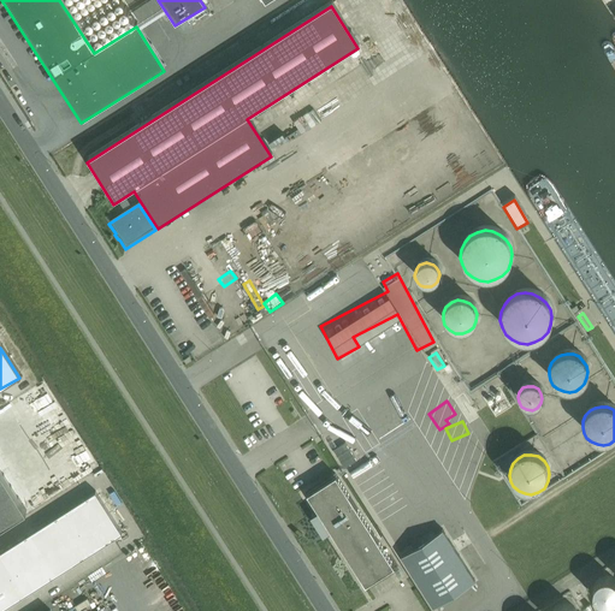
[(0,531),(25,515),(0,476),(0,531)]
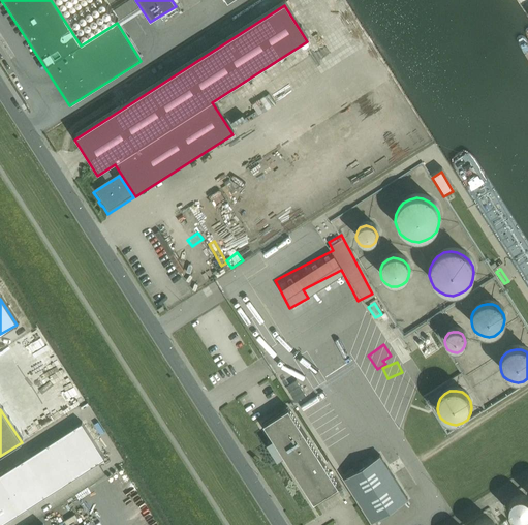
[(338,490),(289,414),(287,412),(262,428),(276,449),(275,450),(278,455),(279,454),(313,506),(338,490)]
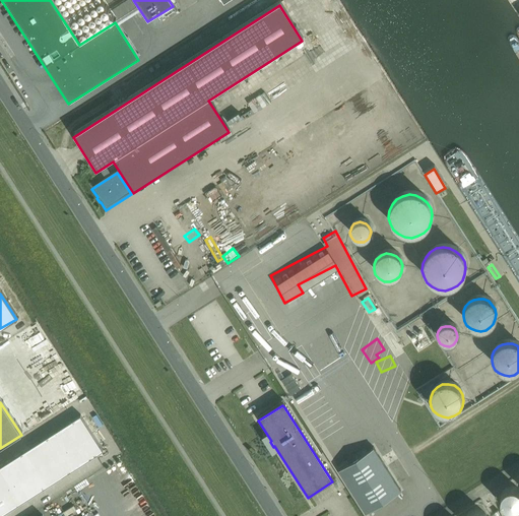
[(75,447),(90,437),(79,418),(64,429),(75,447)]
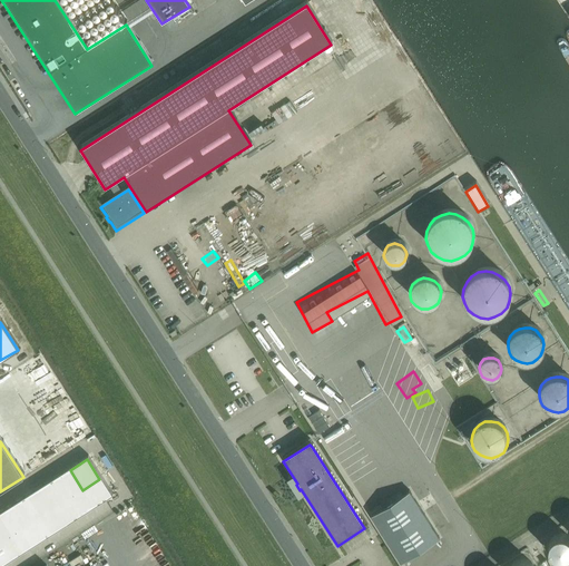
[(60,477),(72,496),(82,490),(70,470),(60,477)]
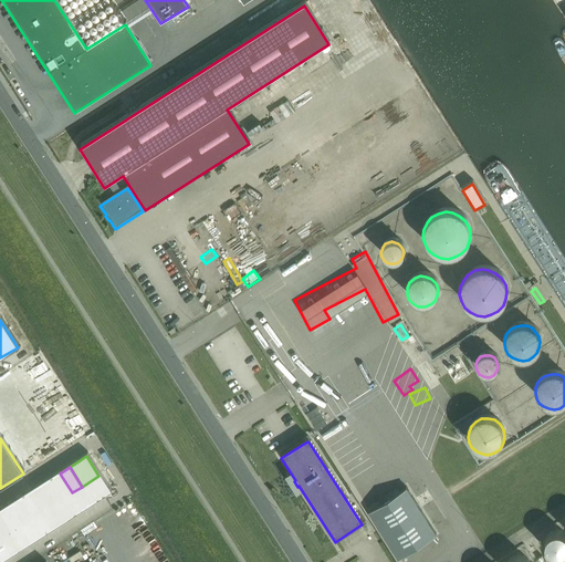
[(60,474),(41,485),(53,505),(63,498),(72,492),(60,474)]
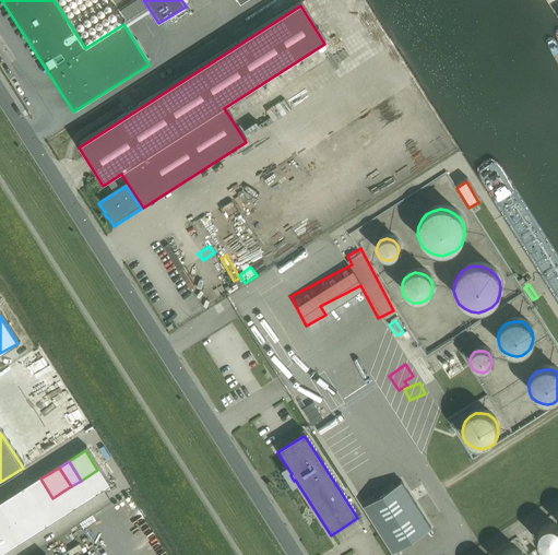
[(109,488),(97,470),(81,481),(93,499),(109,488)]
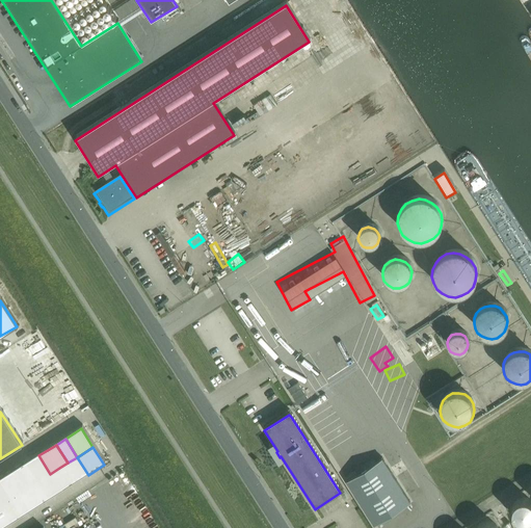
[(42,479),(46,476),(50,474),(38,455),(30,462),(42,479)]
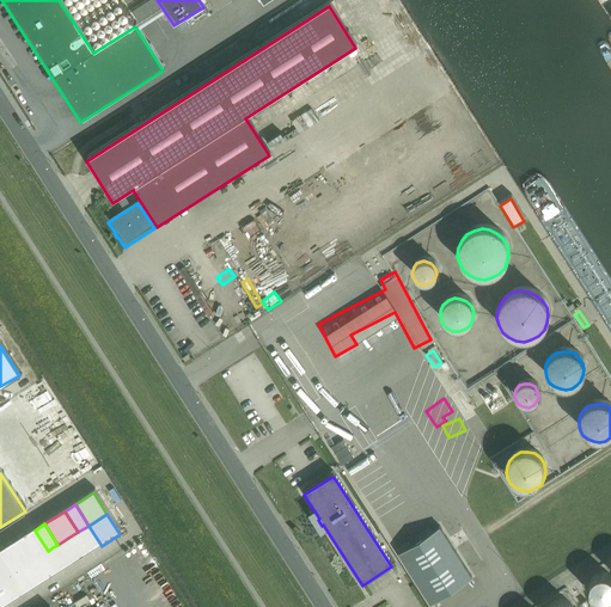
[(91,552),(102,546),(89,526),(78,532),(91,552)]
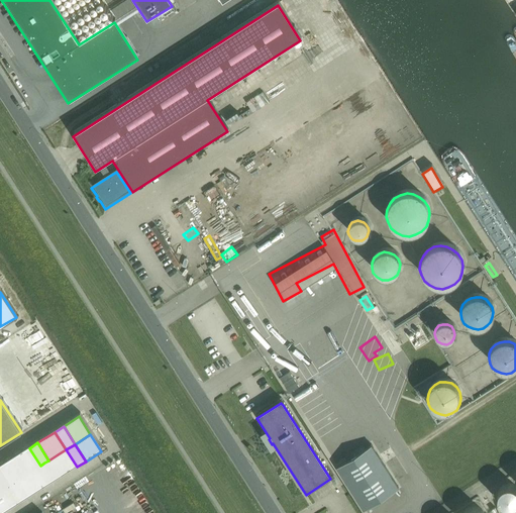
[(369,446),(334,469),(362,512),(365,512),(398,491),(369,446)]
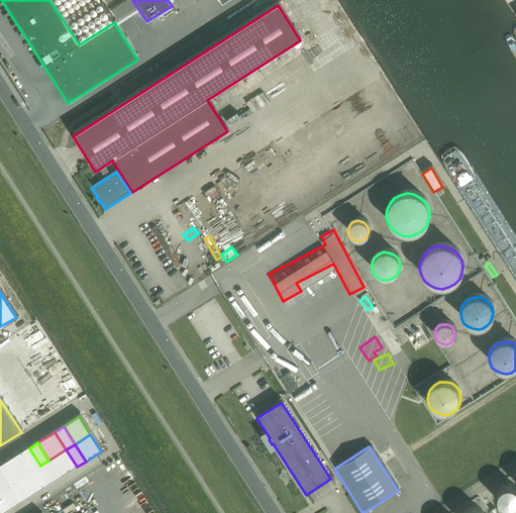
[(29,448),(20,453),(32,471),(40,466),(29,448)]
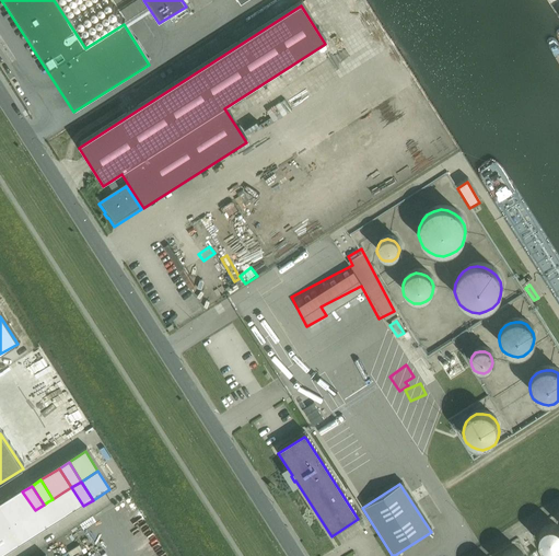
[(74,512),(83,506),(71,487),(62,493),(74,512)]
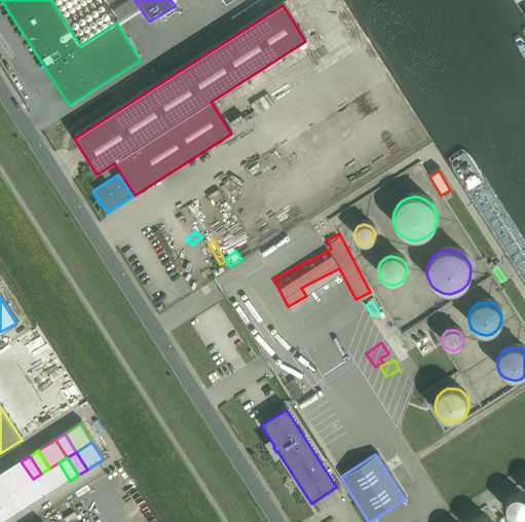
[(21,461),(12,468),(24,485),(33,479),(21,461)]
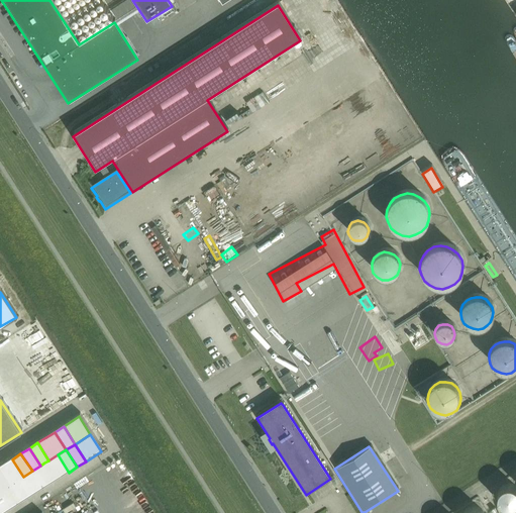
[(48,460),(44,463),(56,481),(69,473),(58,454),(48,460)]
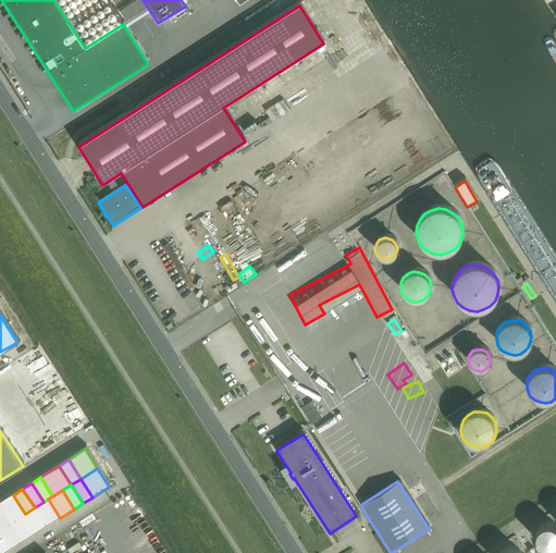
[(0,515),(7,526),(16,519),(25,514),(13,495),(0,502),(0,515)]
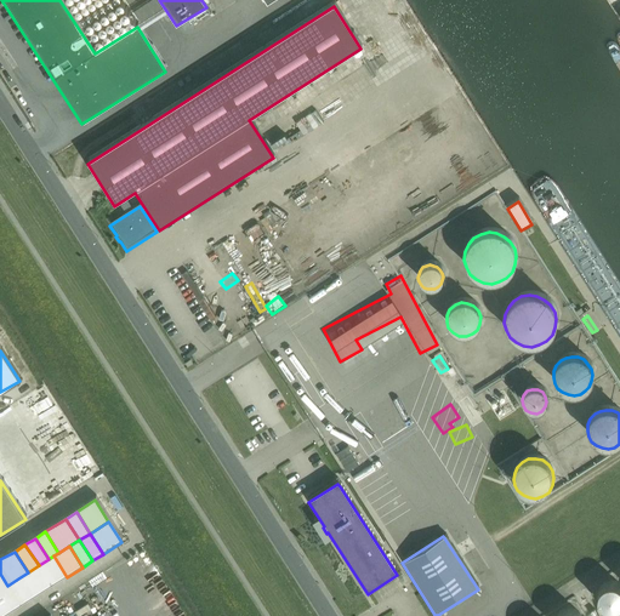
[(51,587),(67,577),(53,555),(49,559),(39,565),(51,587)]
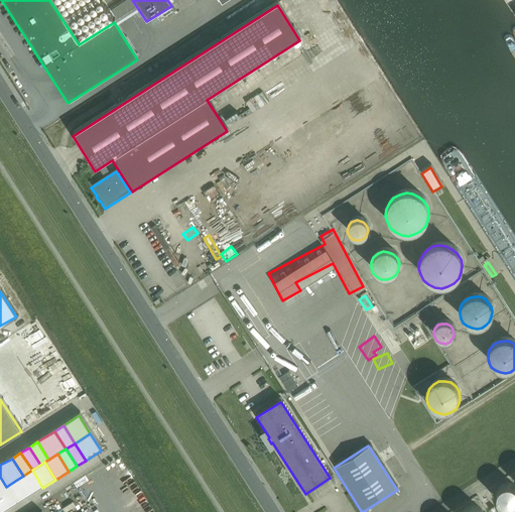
[(34,493),(42,488),(32,470),(23,476),(34,493)]
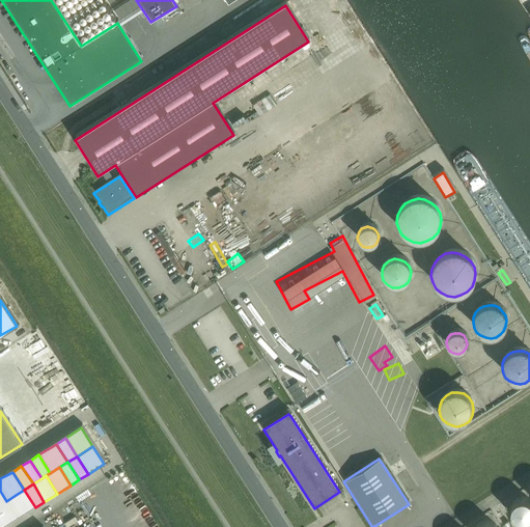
[(507,484),(505,504),(521,506),(524,486),(507,484)]
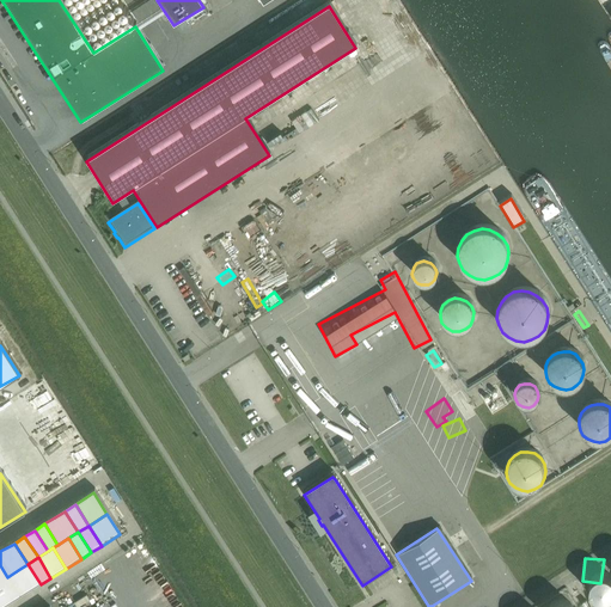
[(31,590),(41,584),(28,564),(18,570),(31,590)]
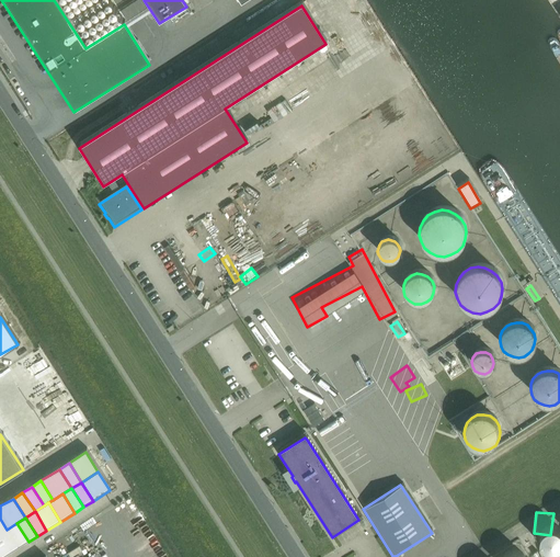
[(19,548),(29,542),(16,523),(7,530),(19,548)]
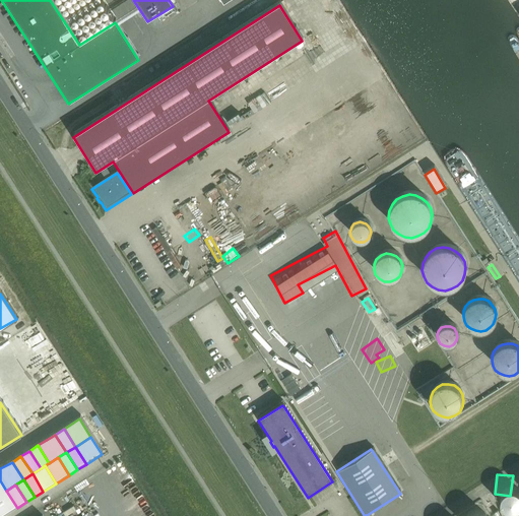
[(5,515),(17,508),(6,491),(2,493),(0,494),(0,515),(5,515)]
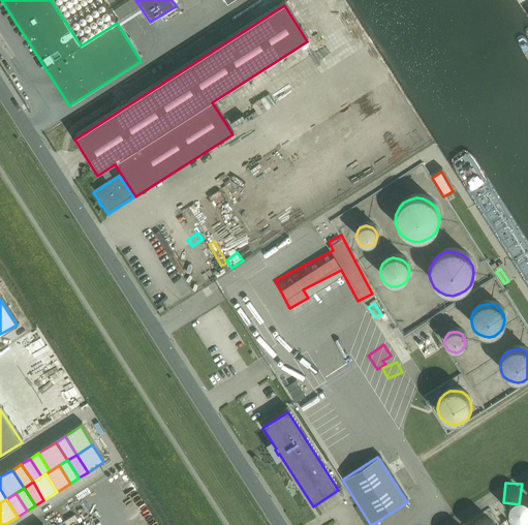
[(489,516),(477,501),(463,514),(471,524),(478,524),(489,516)]
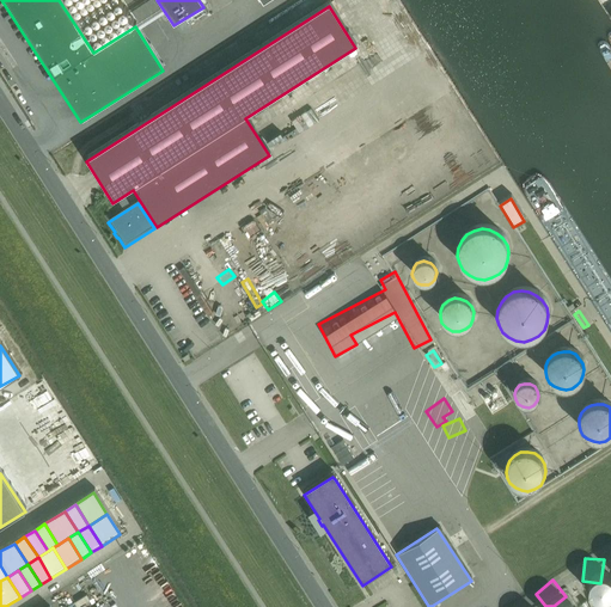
[(610,606),(610,587),(604,587),(600,606),(610,606)]
